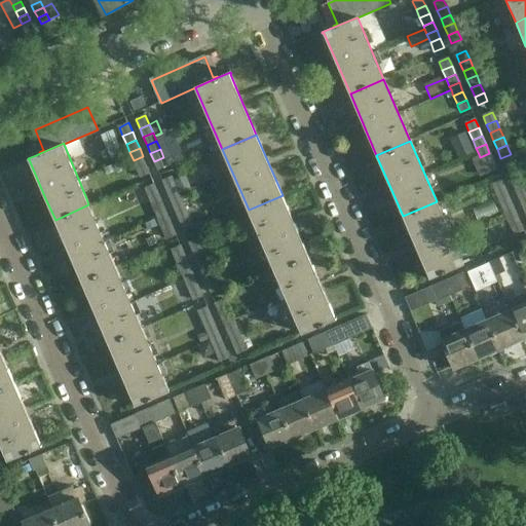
[(480,157),(483,165),(493,161),(489,153),(480,157)]
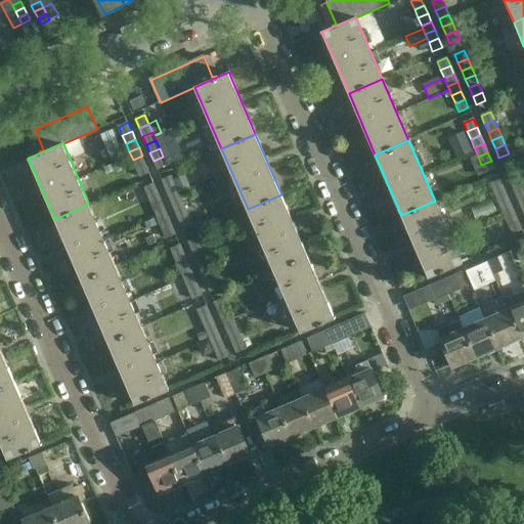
[(503,166),(513,162),(509,154),(498,158),(503,166)]
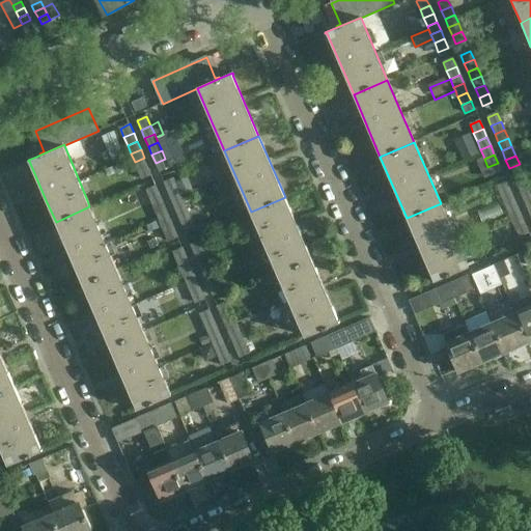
[(135,162),(138,170),(148,166),(144,158),(135,162)]
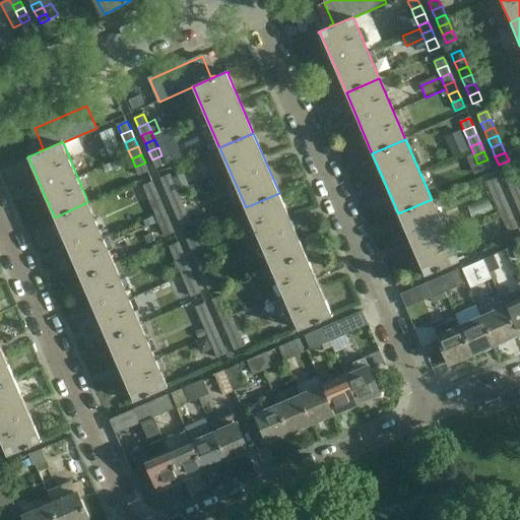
[(155,168),(166,164),(161,155),(152,159),(155,168)]
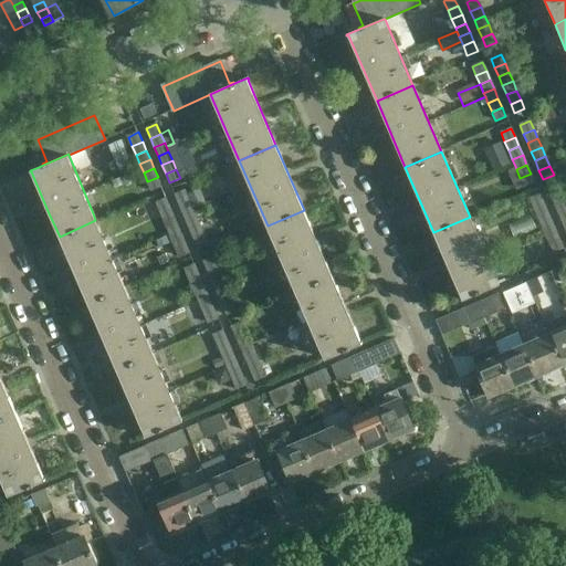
[(524,187),(535,182),(531,174),(520,178),(524,187)]
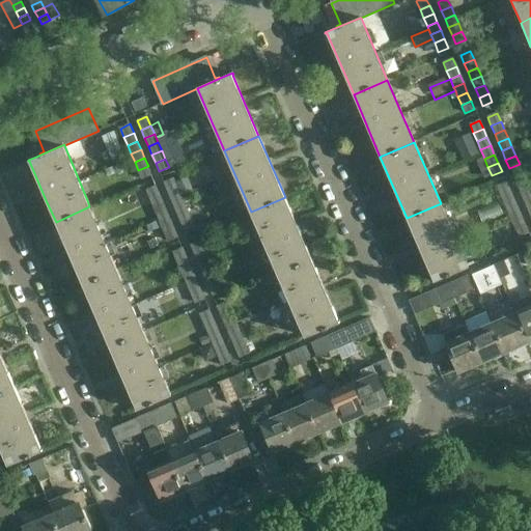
[(142,179),(151,174),(148,166),(138,170),(142,179)]
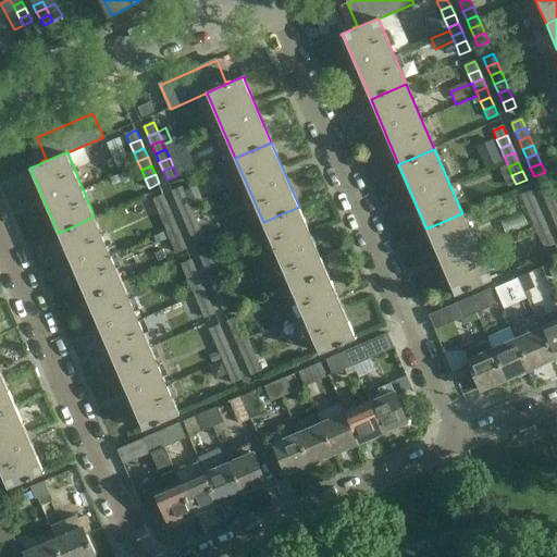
[(549,183),(539,188),(543,197),(554,193),(549,183)]
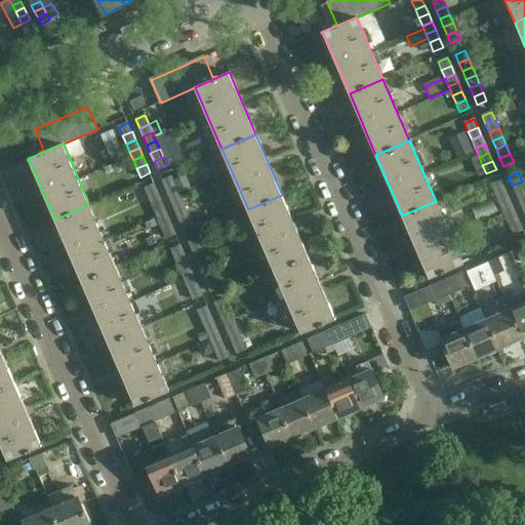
[(172,176),(162,180),(166,190),(175,186),(172,176)]
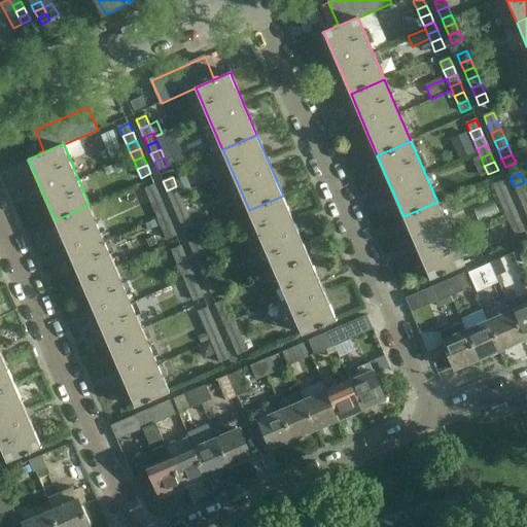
[(502,181),(493,185),(496,194),(506,189),(502,181)]
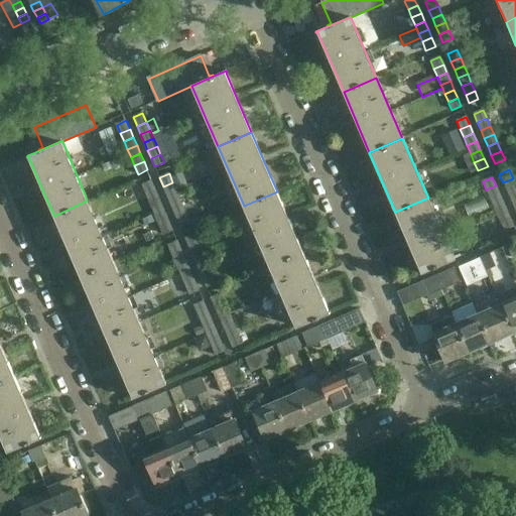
[(503,182),(507,190),(515,186),(515,185),(513,178),(503,182)]
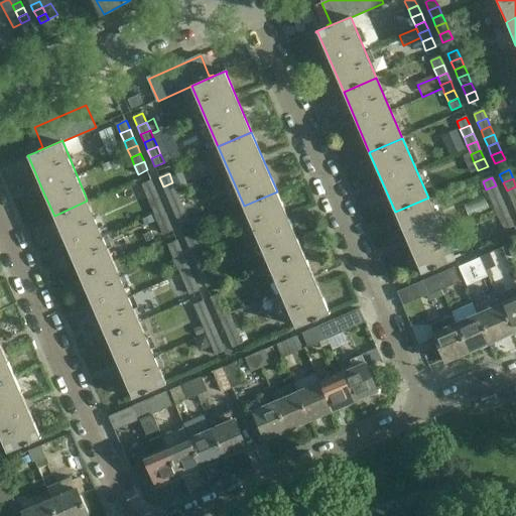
[(152,180),(143,185),(146,194),(156,189),(152,180)]
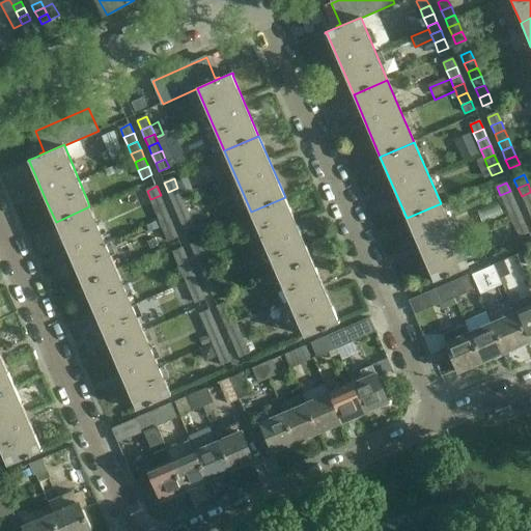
[(182,196),(177,188),(168,192),(171,200),(182,196)]
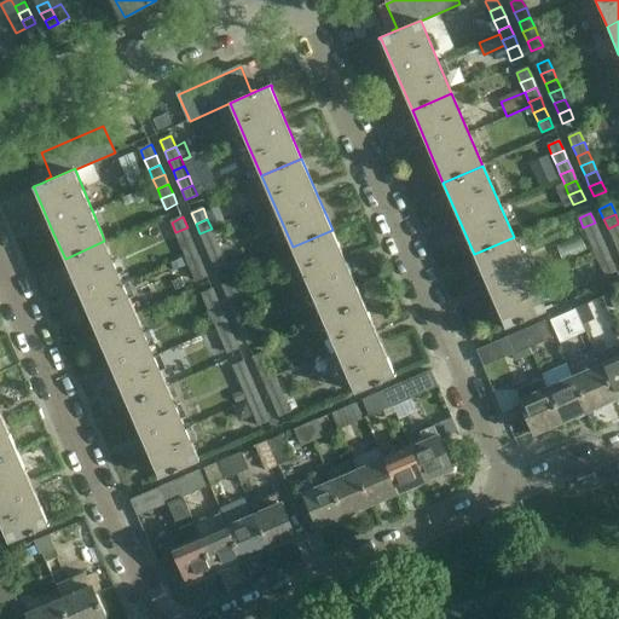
[(583,227),(588,237),(599,232),(595,223),(583,227)]
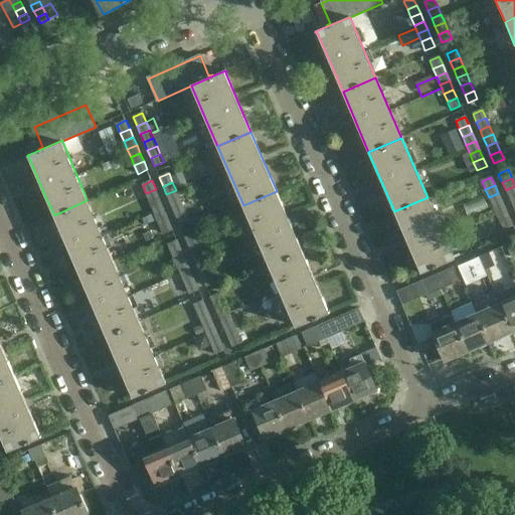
[(514,186),(506,190),(507,194),(509,198),(514,195),(514,186)]
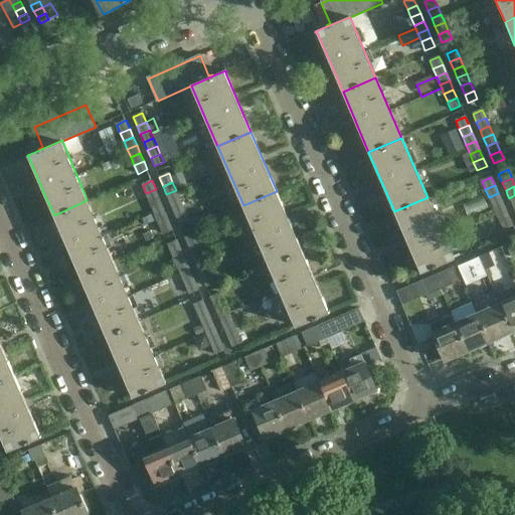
[(156,189),(146,193),(150,201),(159,197),(156,189)]
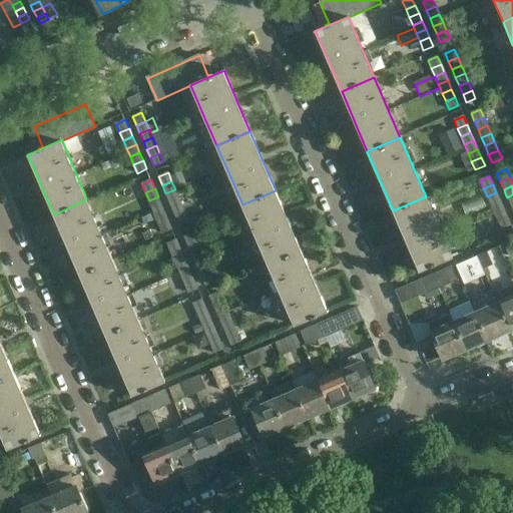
[(177,193),(175,189),(165,193),(169,201),(178,197),(177,193)]
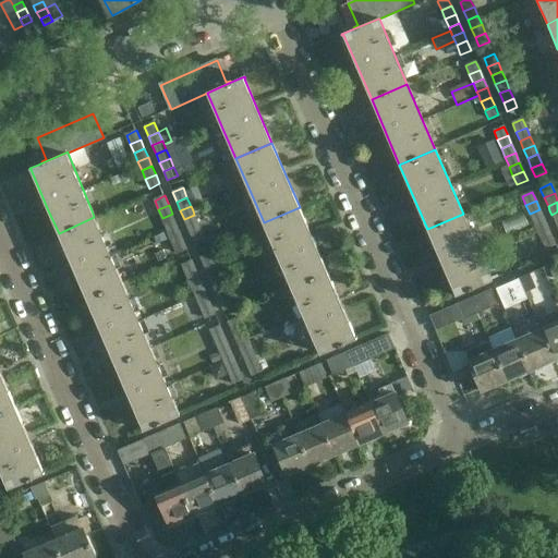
[(327,273),(315,244),(300,207),(264,222),(292,289),(327,273)]
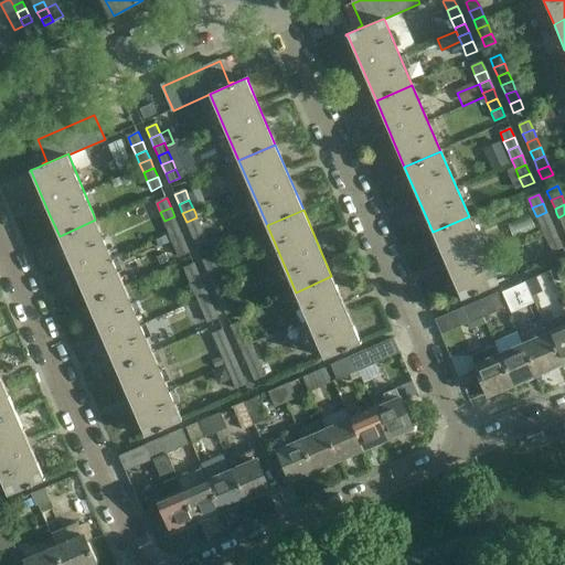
[(536,216),(540,225),(551,221),(546,212),(536,216)]
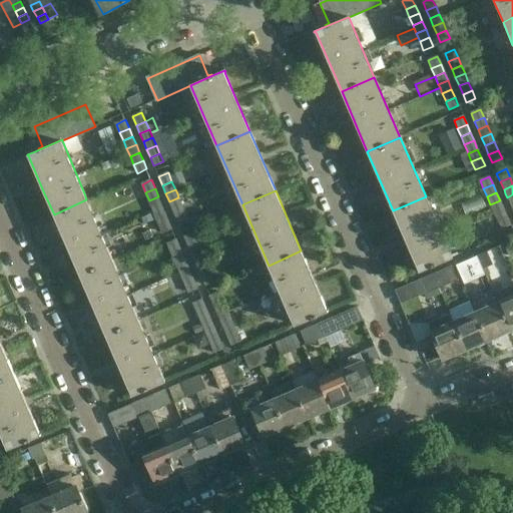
[(158,196),(149,200),(152,208),(161,204),(158,196)]
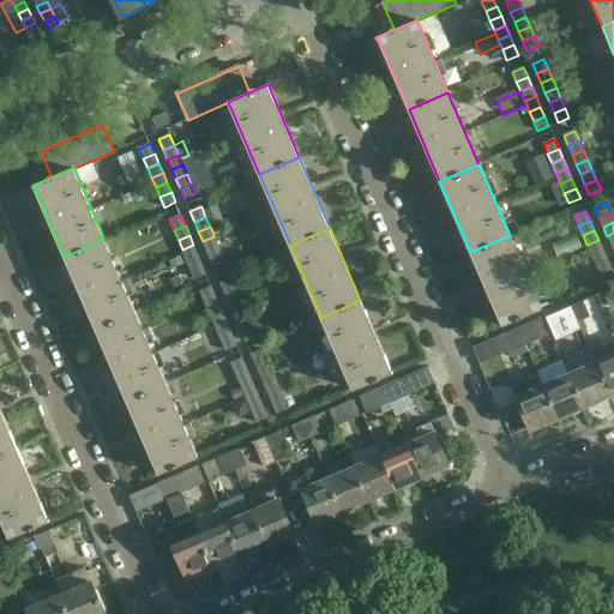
[(470,252),(488,294),(501,323),(499,324),(499,325),(513,319),(515,320),(521,318),(519,317),(541,308),(510,235),(470,252)]
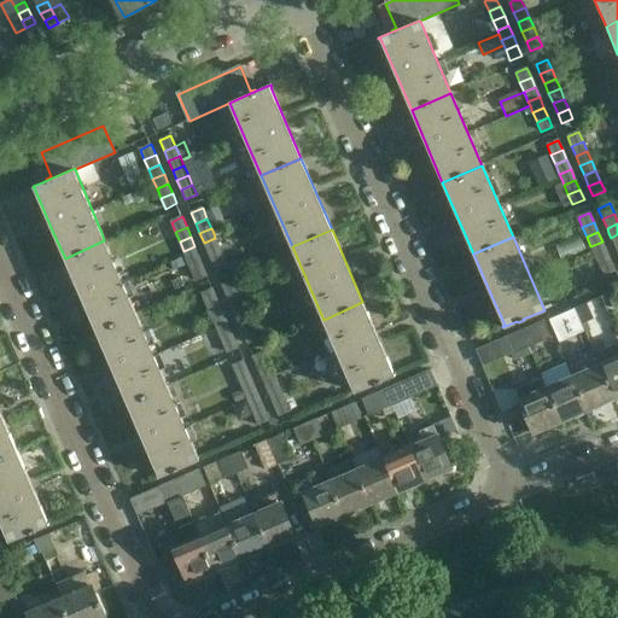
[(220,248),(215,238),(204,243),(208,252),(220,248)]
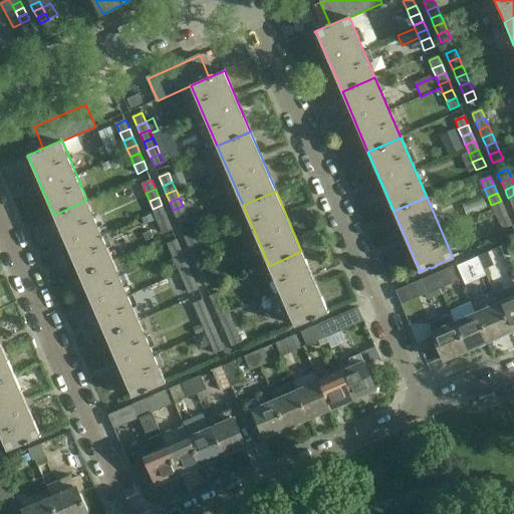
[(113,261),(102,235),(86,200),(54,215),(80,275),(113,261)]
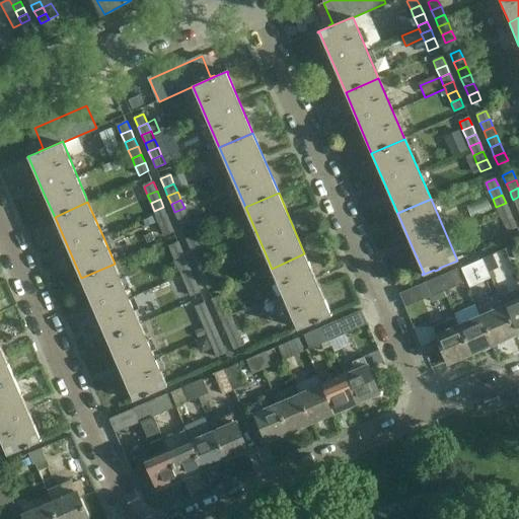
[(509,212),(506,203),(496,207),(500,216),(509,212)]
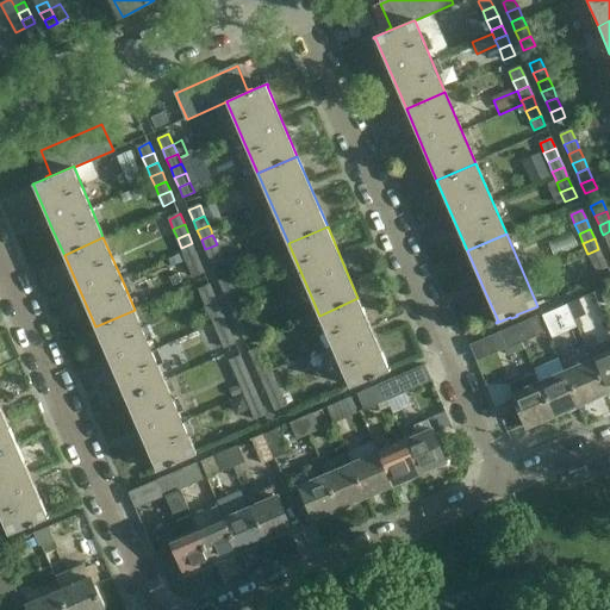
[(192,243),(181,248),(186,257),(197,254),(192,243)]
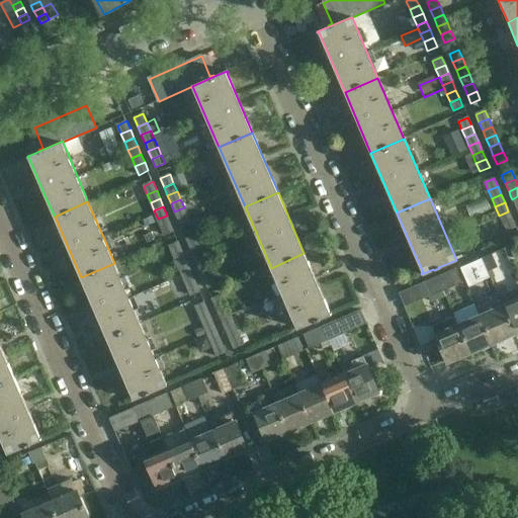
[(184,207),(174,211),(177,221),(187,216),(184,207)]
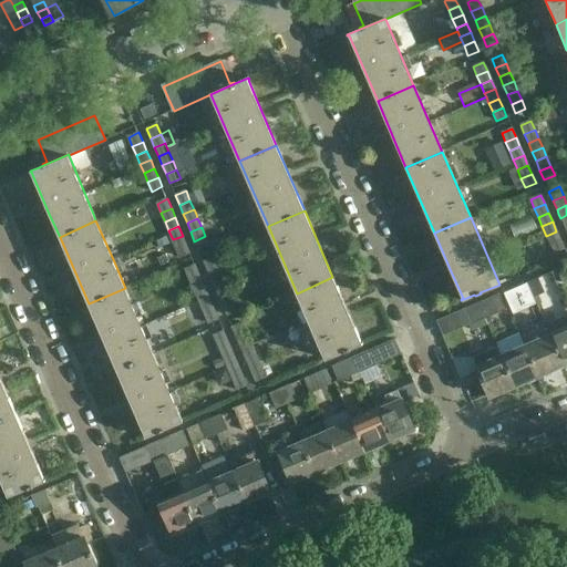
[(560,240),(556,232),(546,236),(549,245),(560,240)]
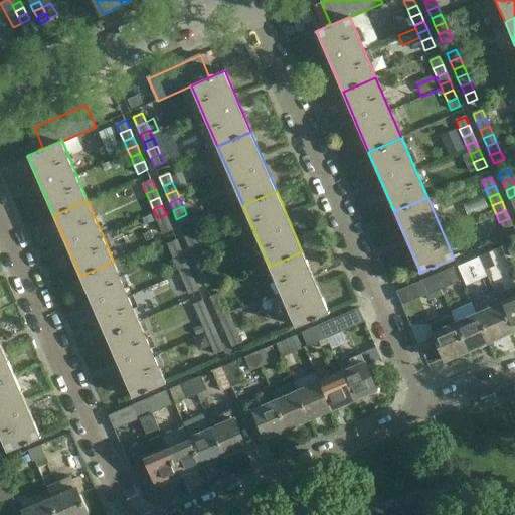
[(166,214),(157,217),(160,226),(169,222),(166,214)]
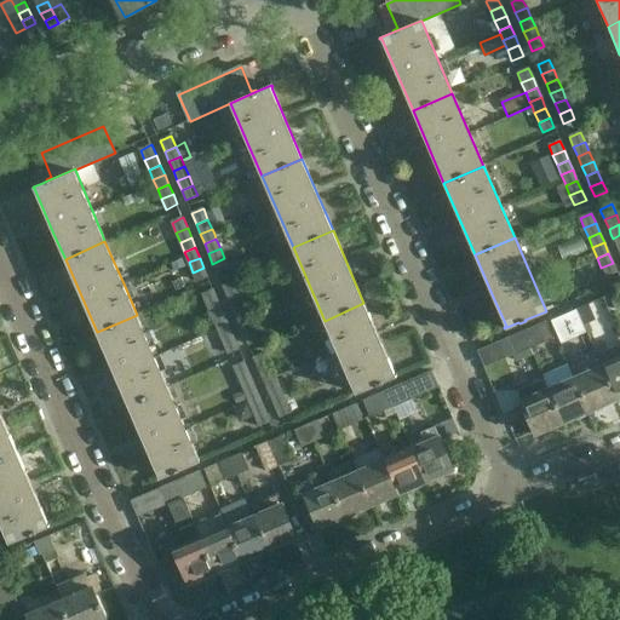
[(217,273),(229,268),(224,258),(212,264),(217,273)]
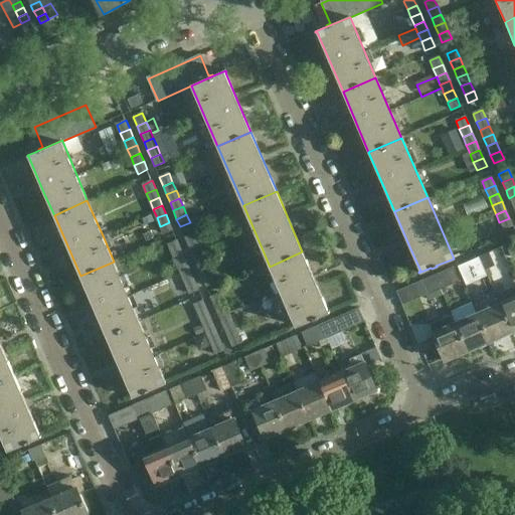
[(503,230),(512,225),(509,218),(499,222),(503,230)]
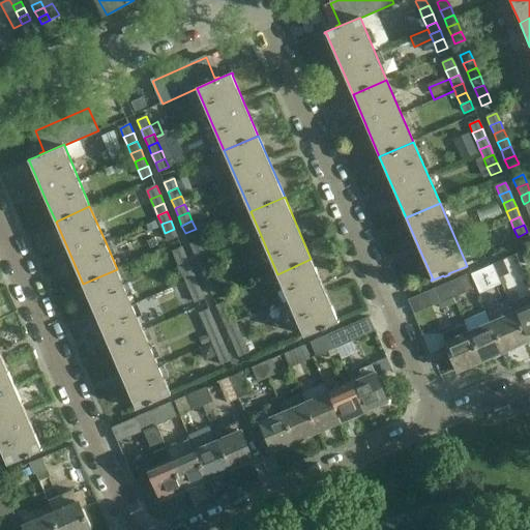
[(168,241),(177,236),(174,229),(165,233),(168,241)]
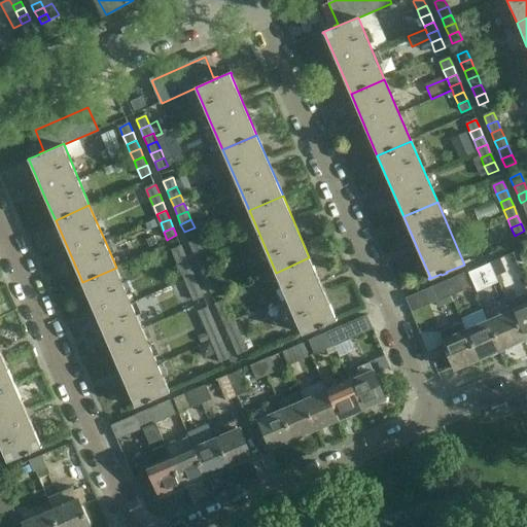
[(199,239),(188,243),(192,252),(203,247),(199,239)]
